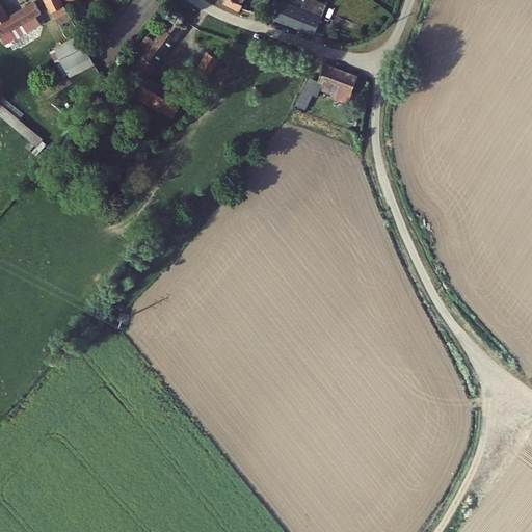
[(59,0),(44,0),(50,12),(52,10),(61,6),(62,5),(59,0)]
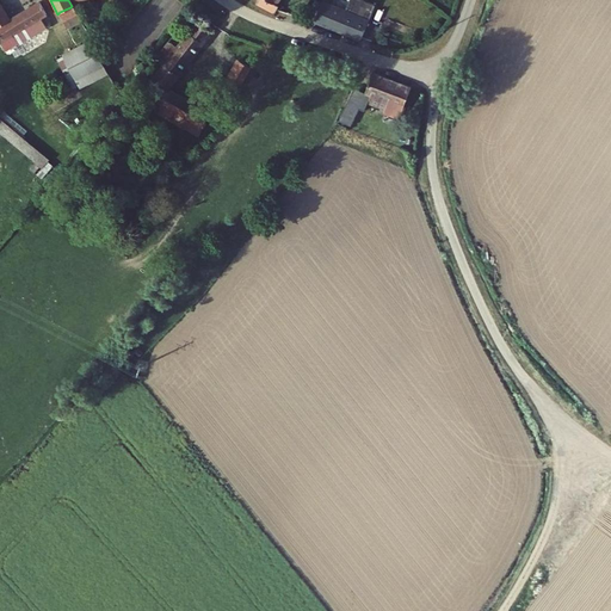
[(257,0),(255,1),(276,12),(279,6),(275,4),(276,0),(257,0)]
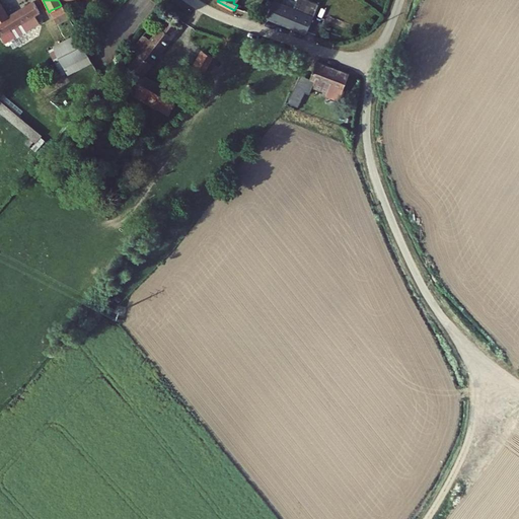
[(33,15),(38,12),(32,2),(8,15),(0,2),(0,36),(3,42),(38,22),(33,15)]
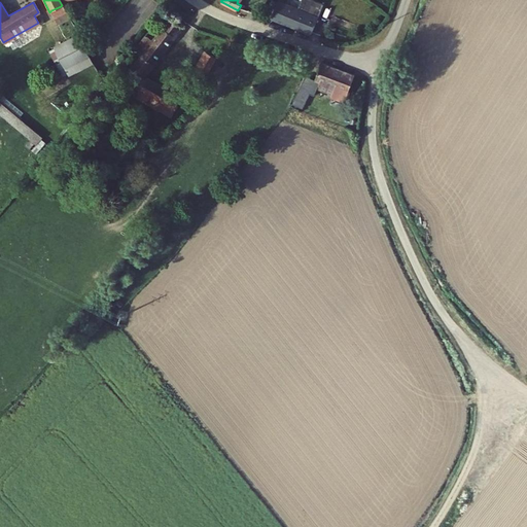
[(319,19),(279,2),(272,18),(311,35),(319,19)]
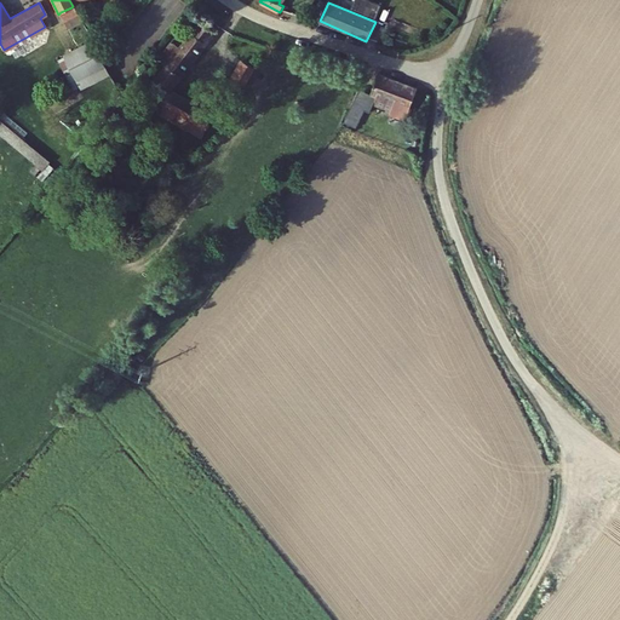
[(76,15),(72,7),(61,12),(65,19),(76,15)]
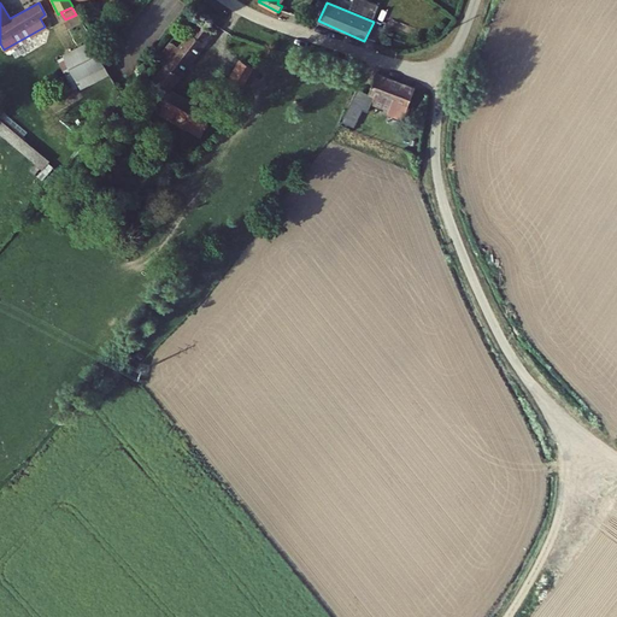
[(159,86),(162,87),(165,93),(212,31),(200,21),(191,33),(189,31),(180,46),(171,39),(164,48),(172,56),(151,82),(158,87),(159,86)]
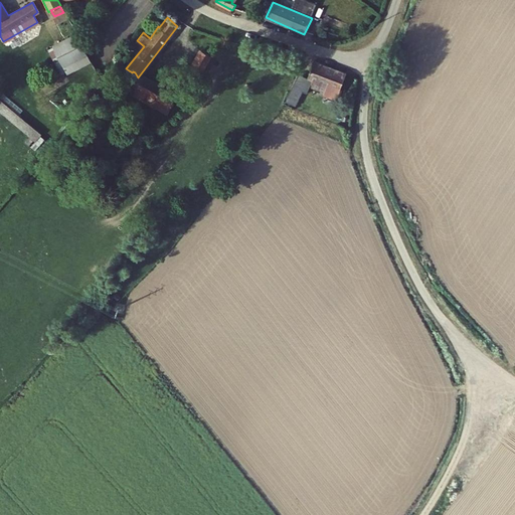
[(74,32),(45,48),(61,76),(80,64),(89,60),(74,32)]
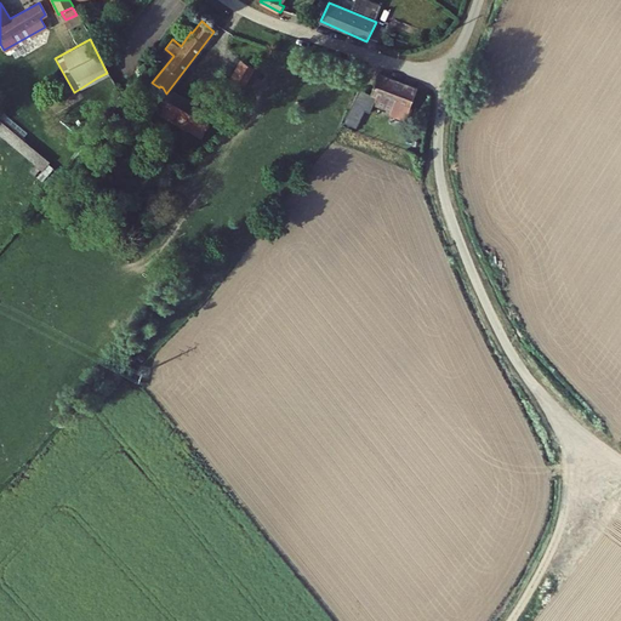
[(252,68),(241,61),(224,91),(235,97),(252,68)]
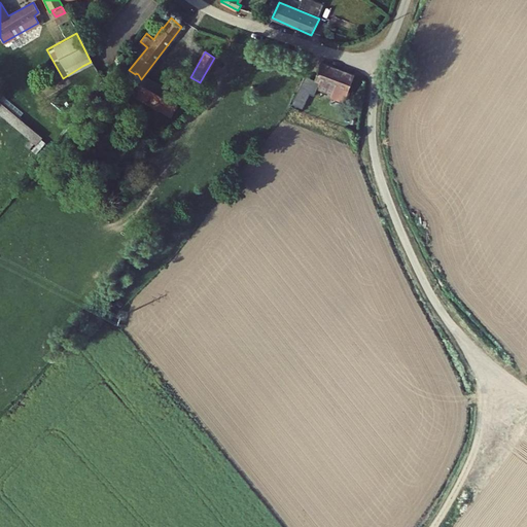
[(93,61),(91,62),(82,66),(95,89),(102,79),(93,61)]
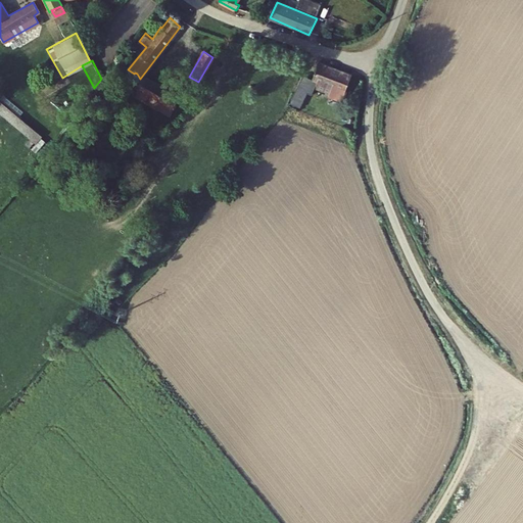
[(352,75),(319,63),(313,82),(319,84),(317,91),(331,95),(334,89),(346,92),(352,75)]
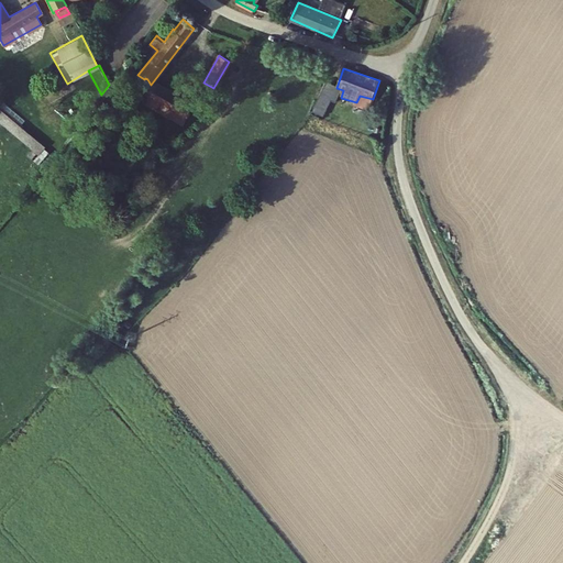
[(145,78),(144,79),(138,75),(136,77),(148,87),(151,85),(147,79),(145,78)]
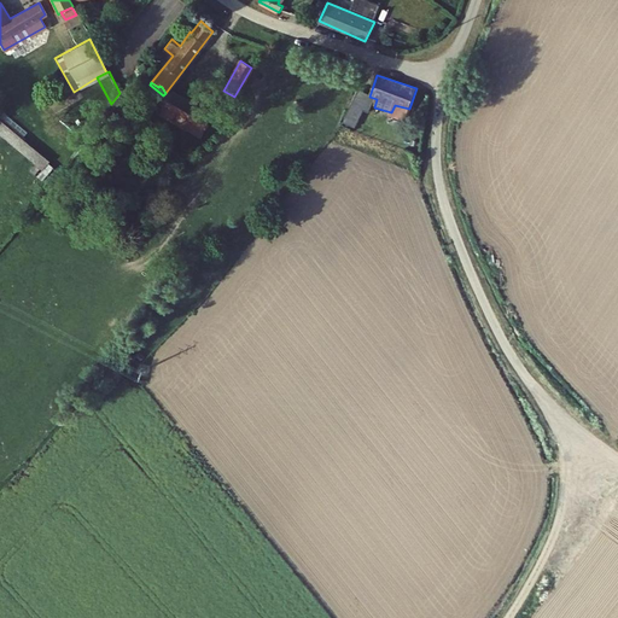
[(163,104),(178,112),(204,127),(211,115),(170,92),(169,94),(167,93),(163,99),(164,101),(163,104)]
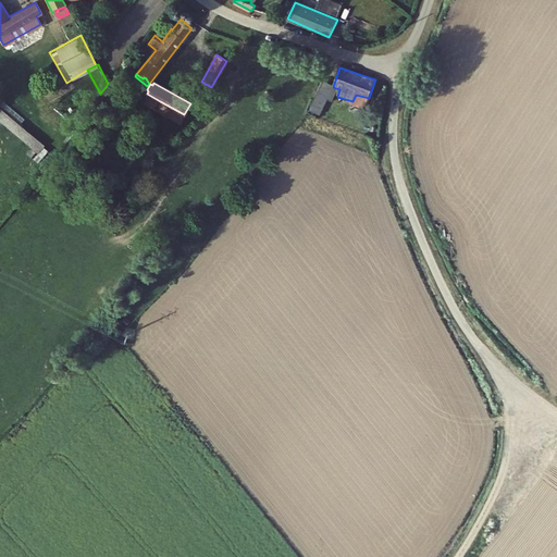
[(156,108),(160,101),(147,94),(143,100),(156,108)]
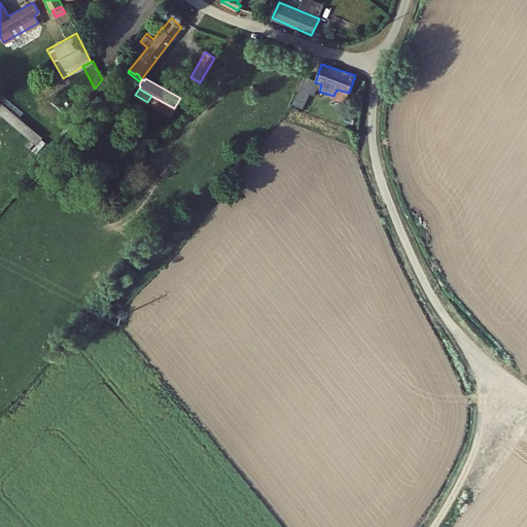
[(174,108),(151,96),(147,102),(170,115),(174,108)]
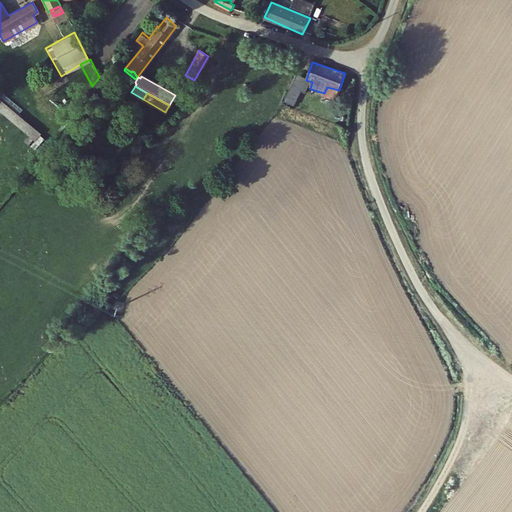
[(0,103),(47,137),(52,130),(4,96),(0,101),(0,103)]
